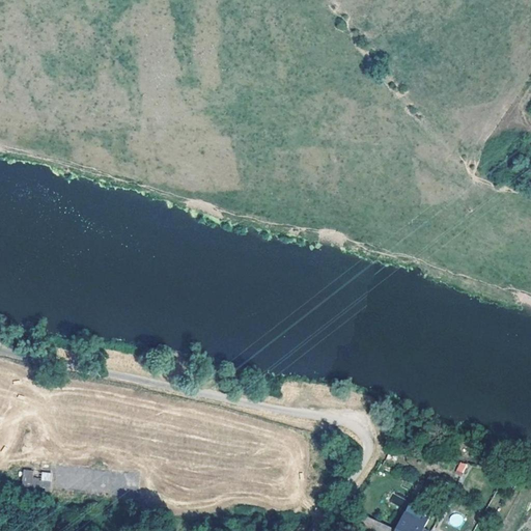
[(467,464),(460,463),(456,470),(463,473),(467,464)]
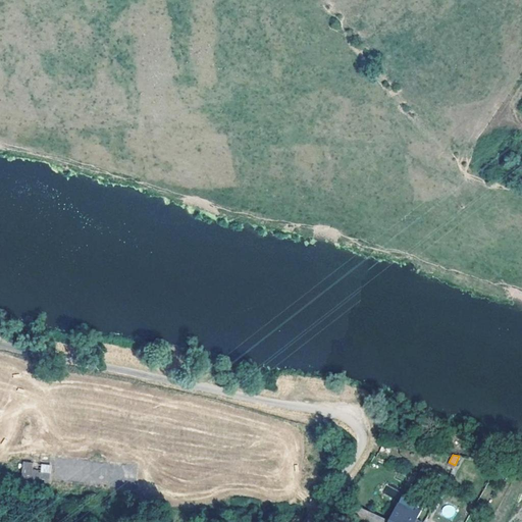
[(494,471),(500,463),(494,463),(489,462),(487,461),(485,469),(494,471)]
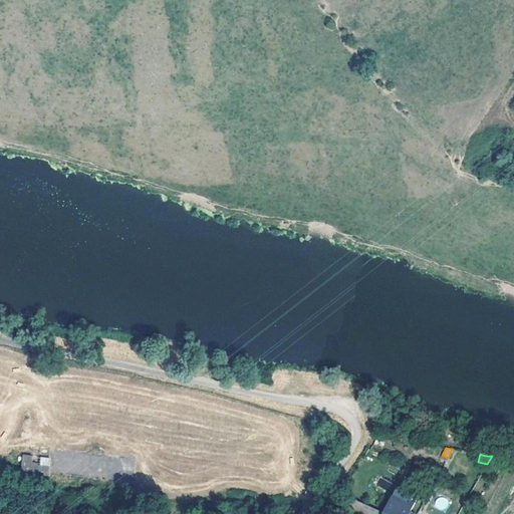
[(46,459),(20,455),(16,480),(35,483),(37,470),(45,471),(46,459)]
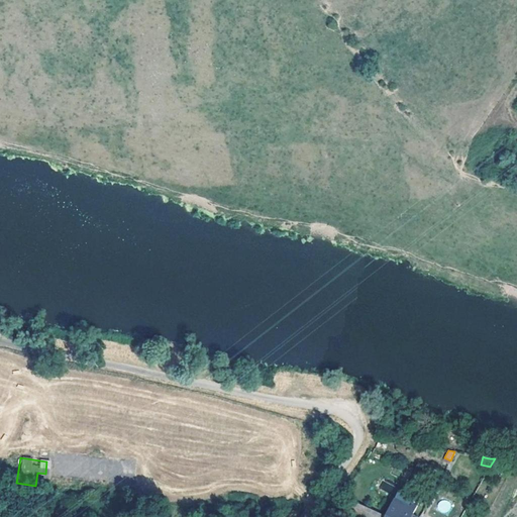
[(37,473),(35,486),(43,487),(45,474),(37,473)]
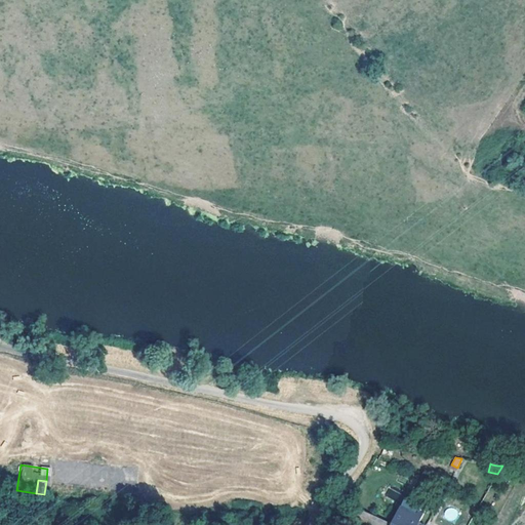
[(426,524),(429,520),(423,517),(425,515),(422,515),(422,517),(411,511),(415,503),(406,499),(393,524),(391,524),(355,507),(350,516),(369,524),(426,524)]
